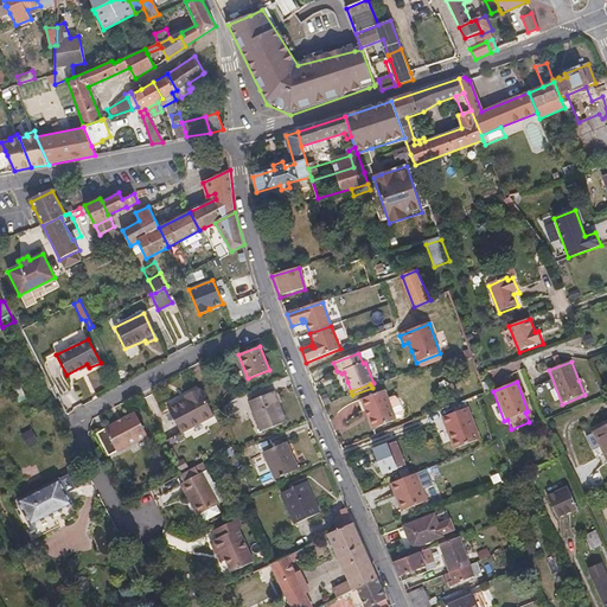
[(181,432),(213,415),(202,391),(200,393),(198,388),(185,395),(187,400),(170,408),(181,432)]
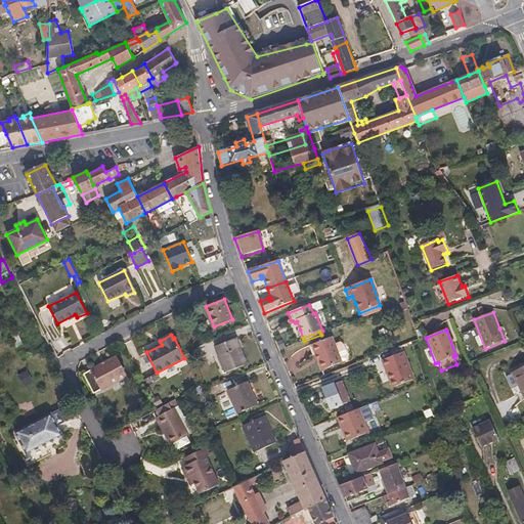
[(311,345),(315,356),(316,355),(318,361),(317,361),(320,370),(342,363),(332,337),(311,345)]
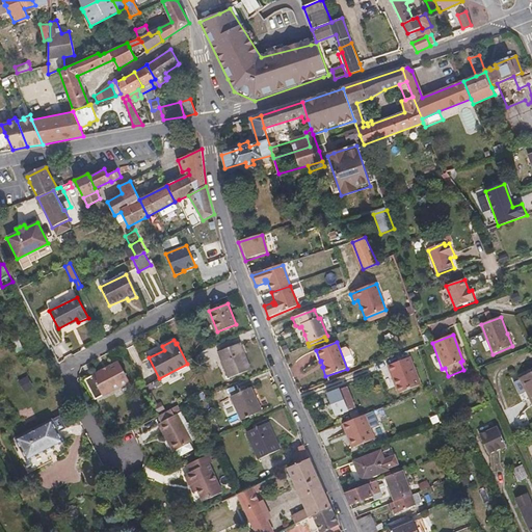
[(239,343),(218,351),(230,378),(249,370),(239,343)]
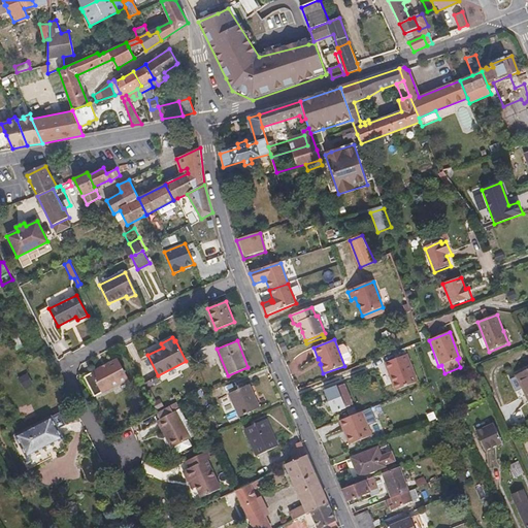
[(384,365),(394,392),(417,384),(406,357),(384,365)]
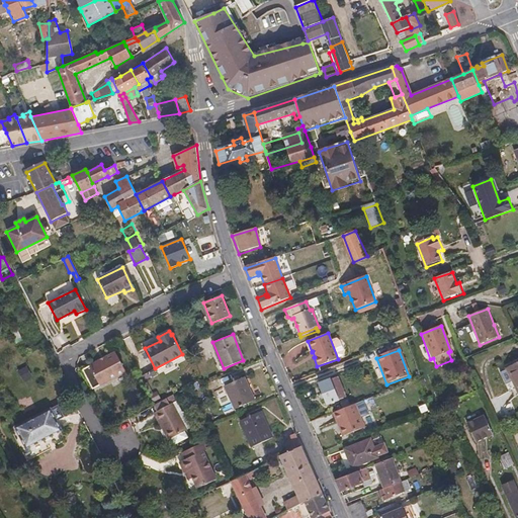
[(115,352),(82,370),(92,390),(125,371),(115,352)]
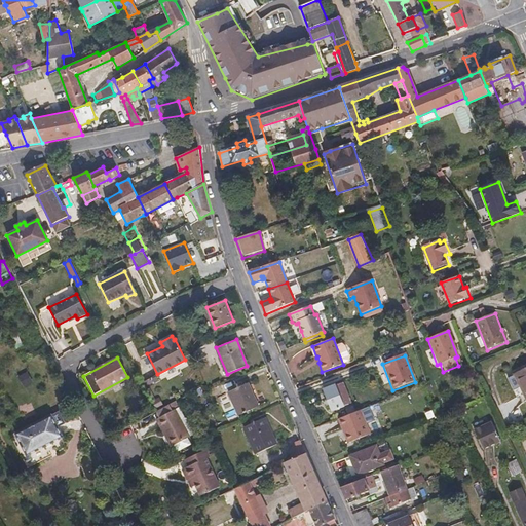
[(525,368),(521,371),(514,374),(514,375),(520,387),(525,401),(525,400),(525,368)]
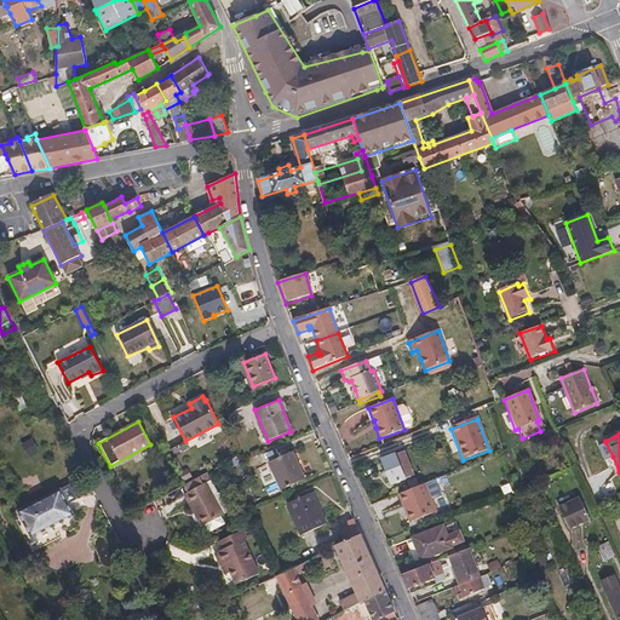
[(613,457),(606,442),(600,446),(606,459),(613,457)]
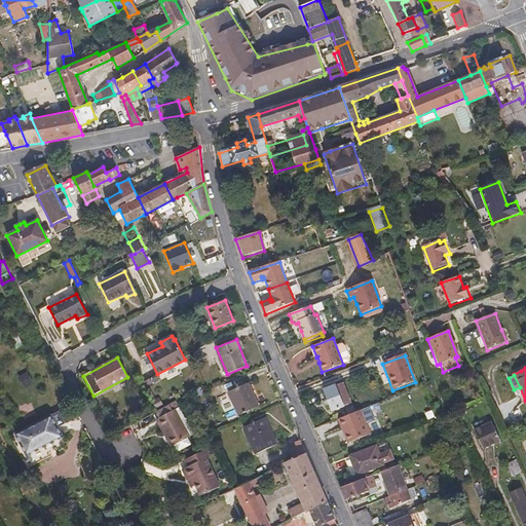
[(249,382),(227,391),(238,415),(260,406),(249,382)]
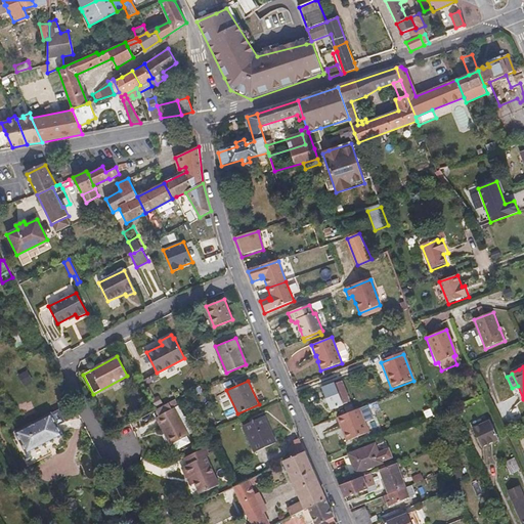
[(323,389),(332,409),(350,402),(342,382),(323,389)]
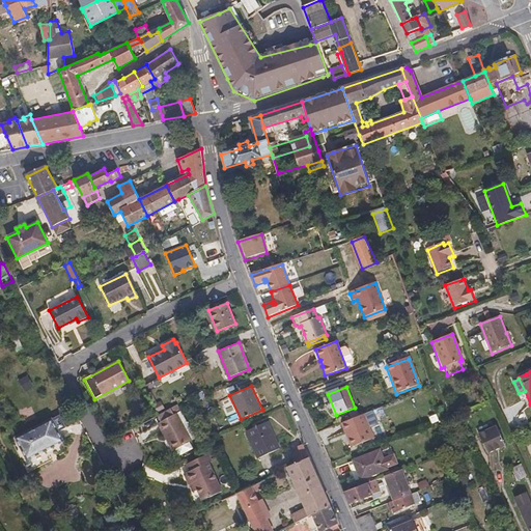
[(38,407),(33,410),(37,417),(43,415),(38,407)]
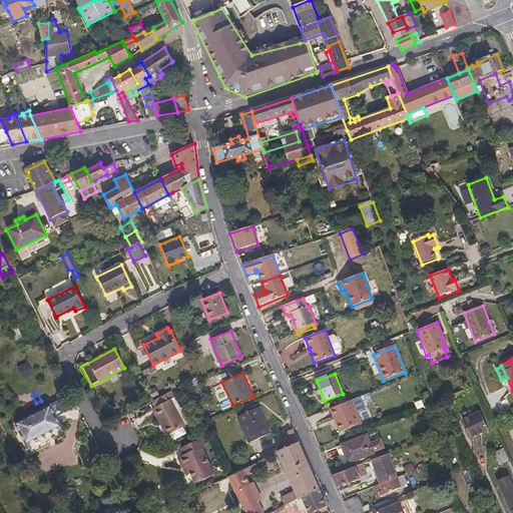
[(152,401),(156,408),(168,401),(164,394),(153,401),(152,401)]
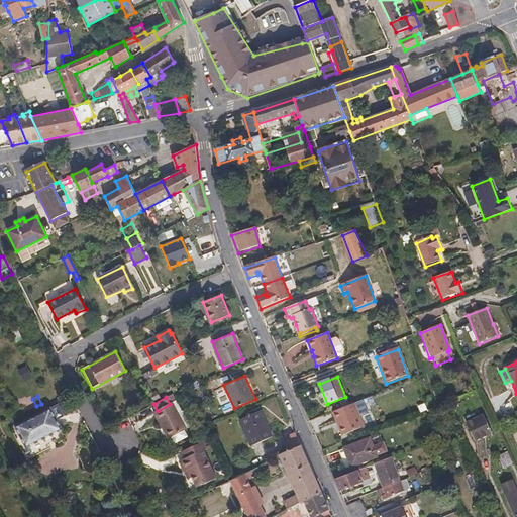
[(173,403),(170,404),(158,411),(153,413),(162,427),(164,425),(173,442),(186,436),(184,431),(187,430),(173,403)]
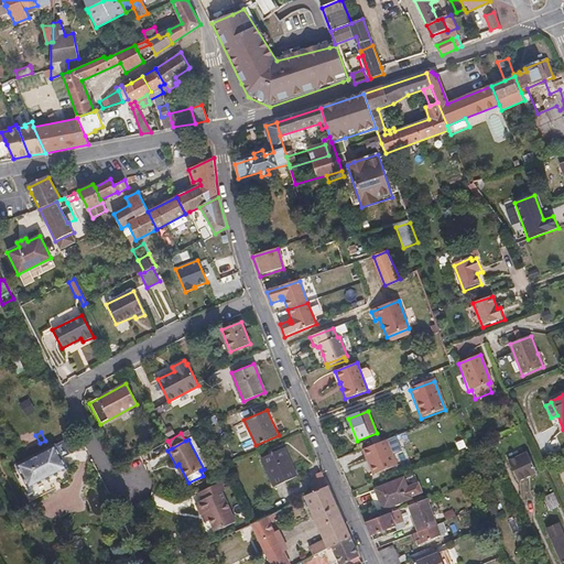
[(399,466),(389,440),(365,449),(368,459),(372,458),(373,465),(371,466),(375,476),(399,466)]
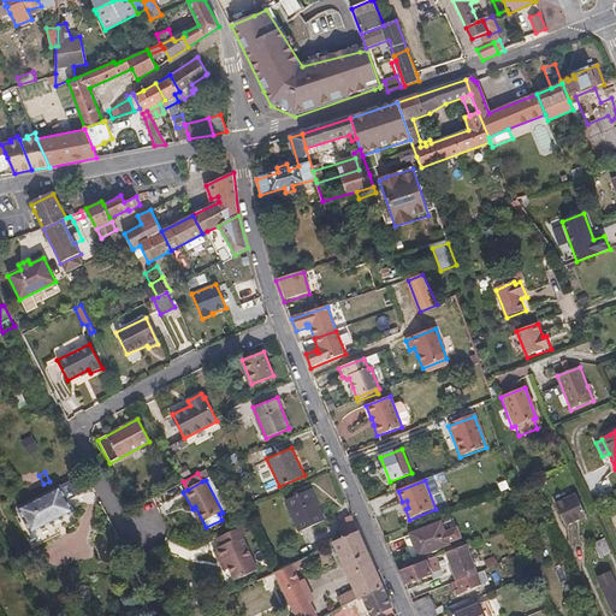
[(70,481),(19,508),(21,513),(33,534),(73,511),(67,501),(77,496),(70,481)]
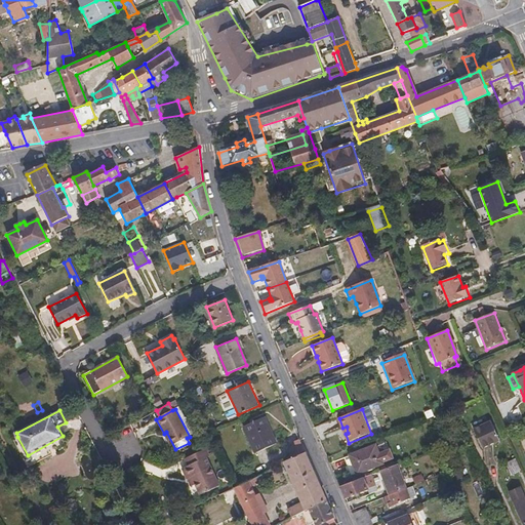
[(265,416),(243,426),(256,452),(277,443),(265,416)]
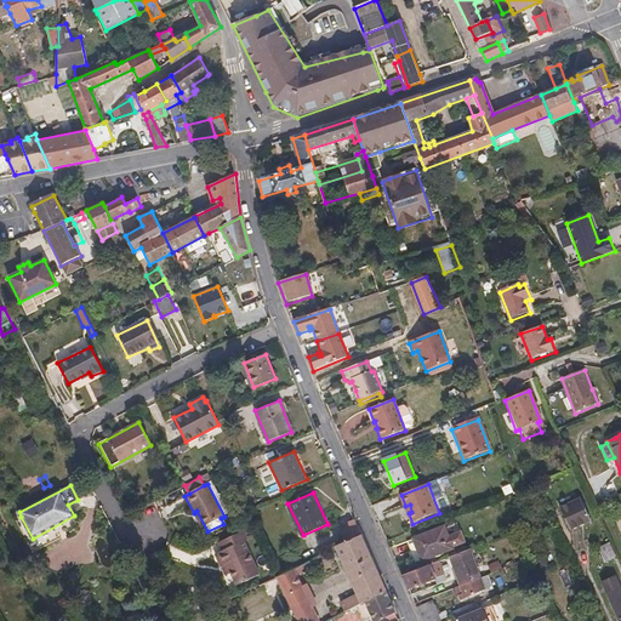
[(559,508),(570,531),(591,522),(580,499),(559,508)]
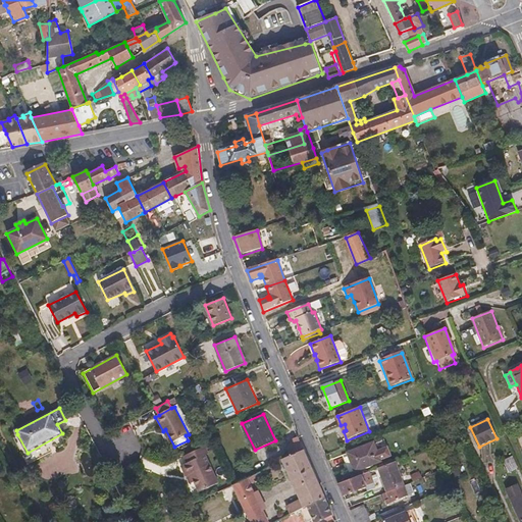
[(454,424),(450,426),(456,436),(459,434),(454,424)]
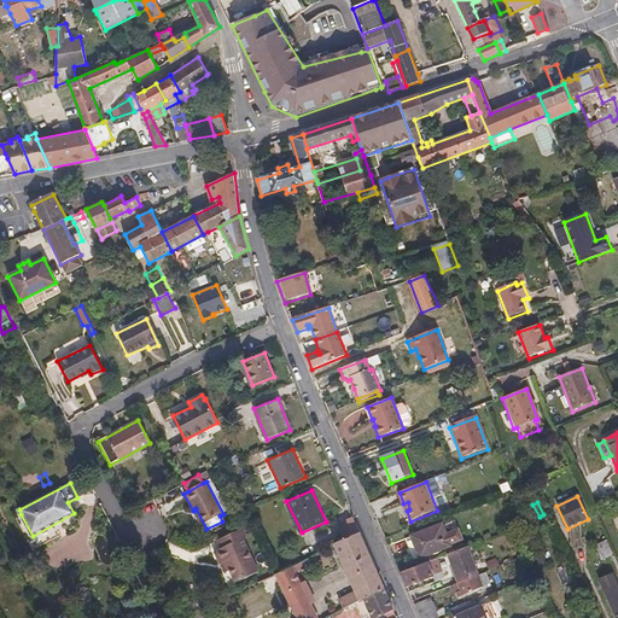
[(77,520),(74,513),(33,536),(21,514),(16,518),(33,551),(66,532),(64,528),(77,520)]
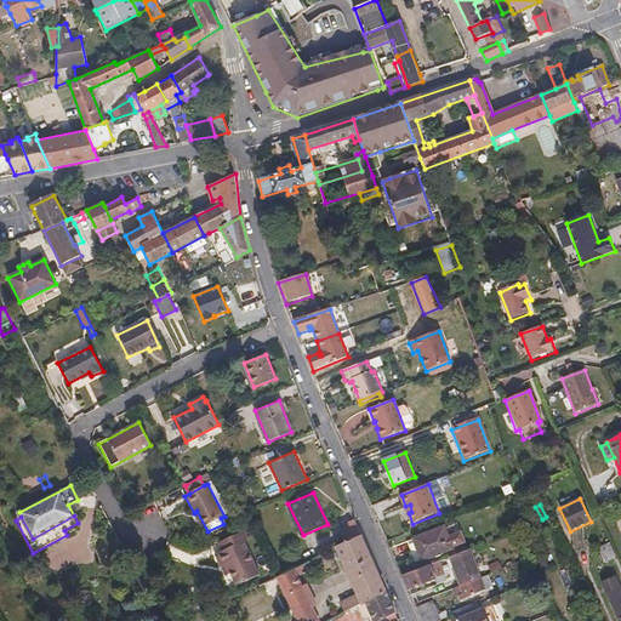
[(354,519),(349,522),(355,537),(335,547),(355,593),(340,602),(345,611),(386,591),(354,519)]
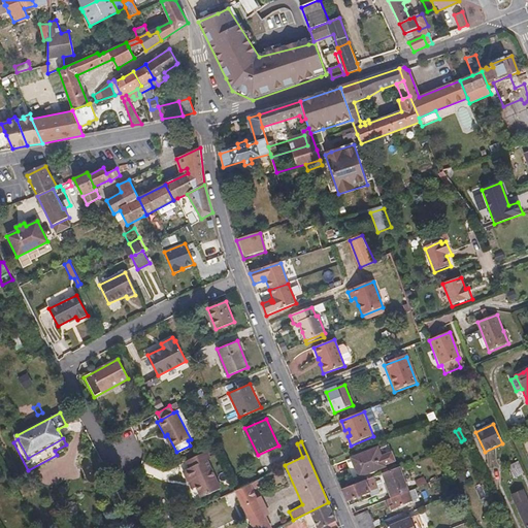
[(352,459),(359,476),(385,466),(384,465),(395,461),(391,453),(381,457),(376,449),(352,459)]
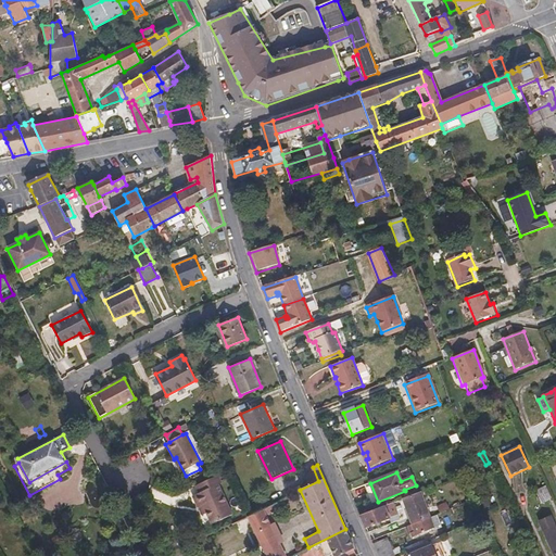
[(222,483),(218,476),(196,487),(200,494),(192,497),(199,509),(203,507),(213,525),(232,516),(218,485),(222,483)]
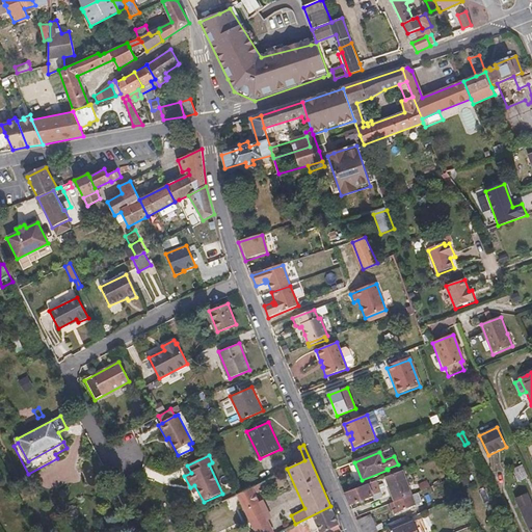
[(519,481),(528,476),(523,464),(513,470),(519,481)]
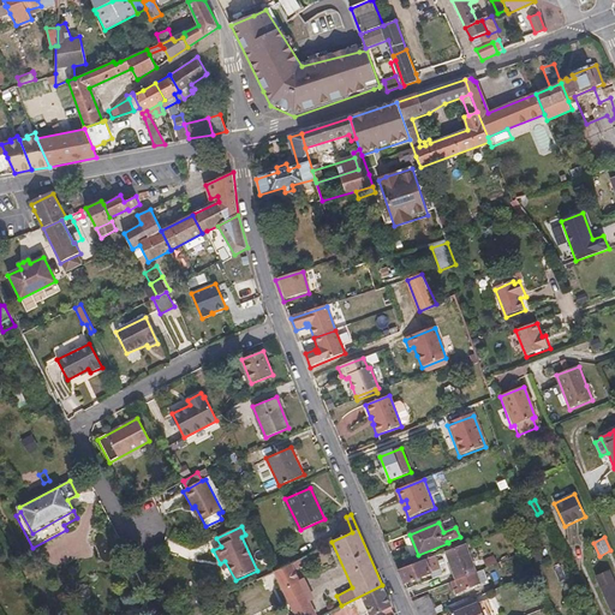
[(538,545),(529,550),(535,563),(554,555),(548,544),(539,548),(538,545)]
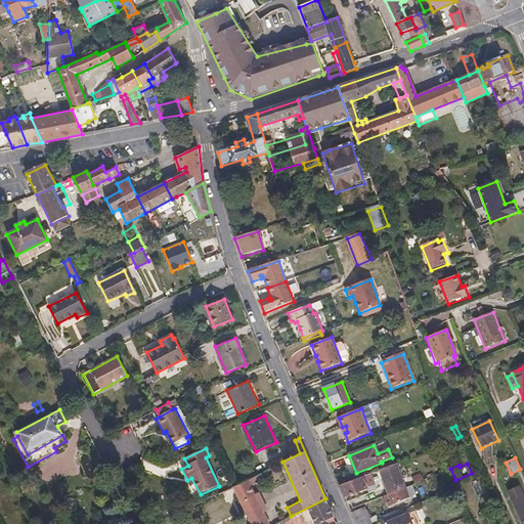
[(389,493),(404,487),(396,465),(380,471),(389,493)]
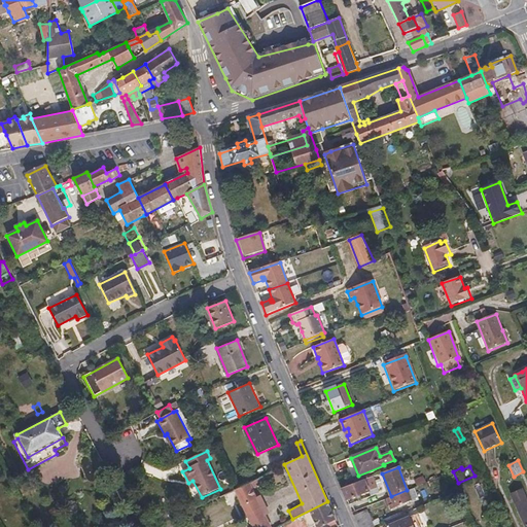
[(264,477),(256,480),(260,487),(268,484),(264,477)]
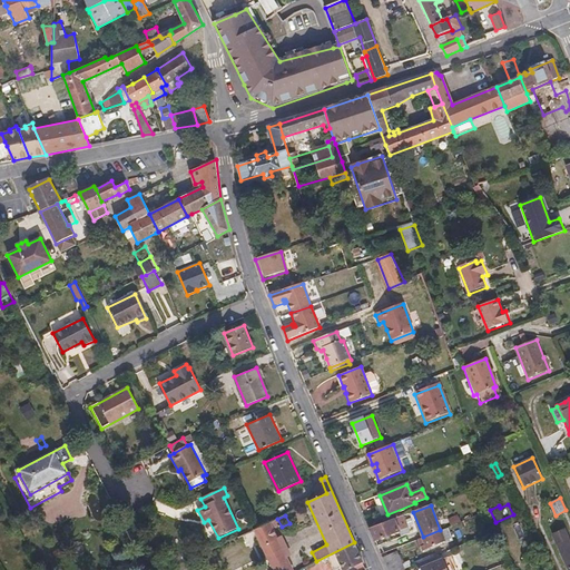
[(374,541),(402,530),(404,536),(410,533),(403,516),(369,529),(374,541)]
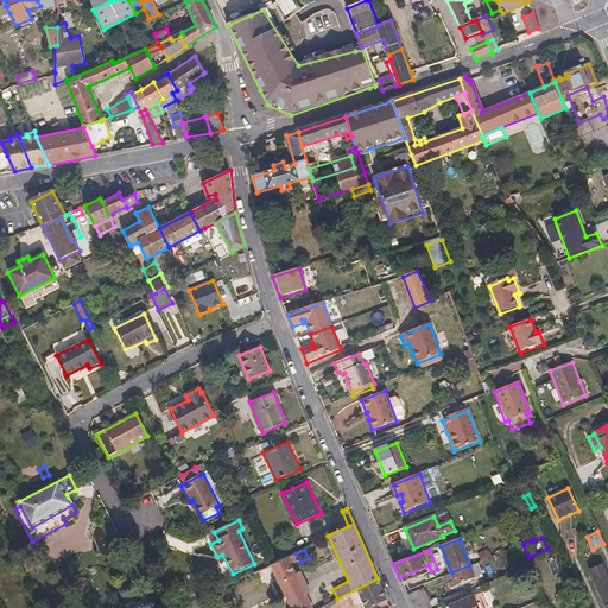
[(311,607),(287,557),(276,563),(271,565),(290,607),(311,607)]
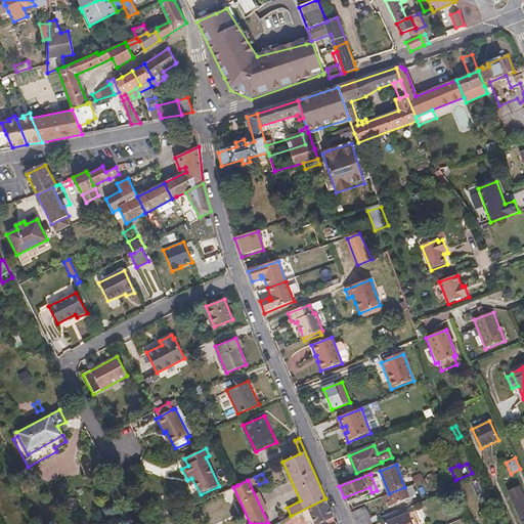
[(409,499),(404,487),(389,493),(384,495),(389,508),(409,499)]
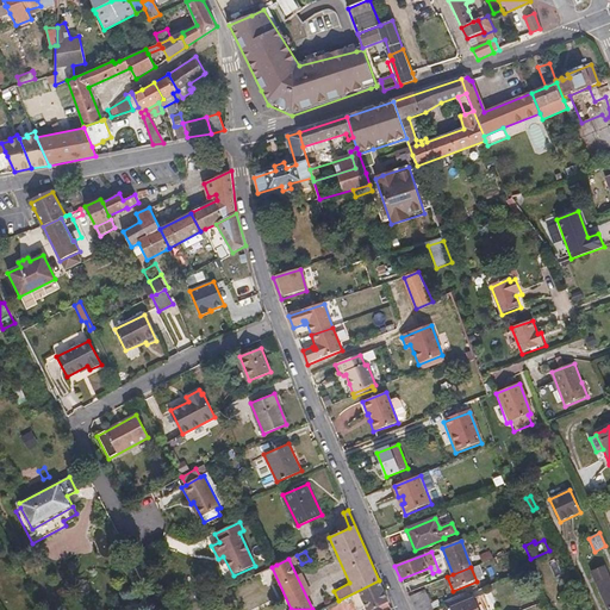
[(591,574),(608,609),(609,609),(609,580),(604,568),(591,574)]
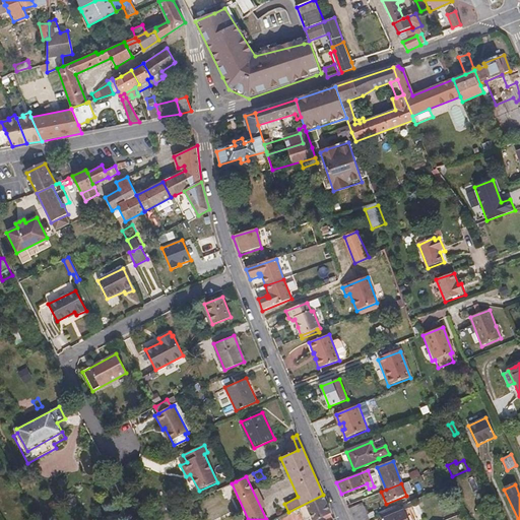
[(288,512),(287,513),(289,518),(298,514),(298,515),(308,510),(313,519),(330,512),(323,495),(288,512)]
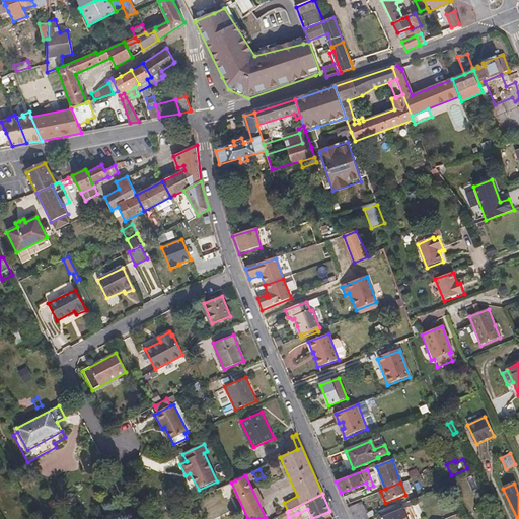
[(348,508),(353,518),(363,518),(367,517),(368,518),(375,516),(373,512),(366,515),(361,503),(348,508)]
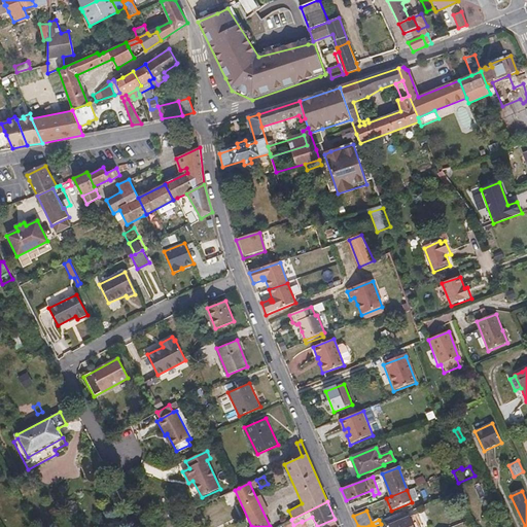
[(420,526),(415,515),(410,518),(413,526),(420,526)]
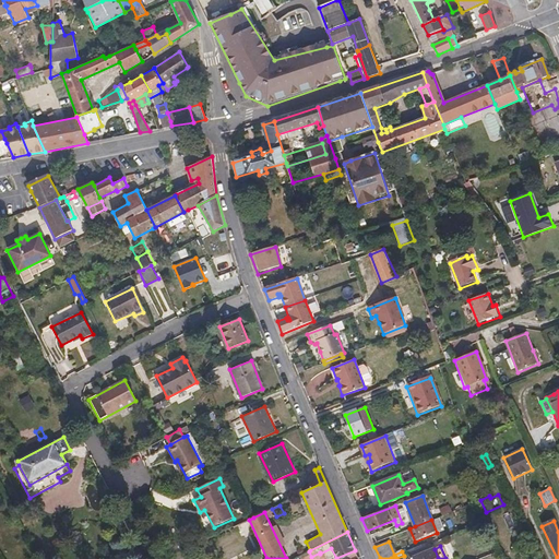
[(438,558),(435,549),(409,558),(438,558)]
